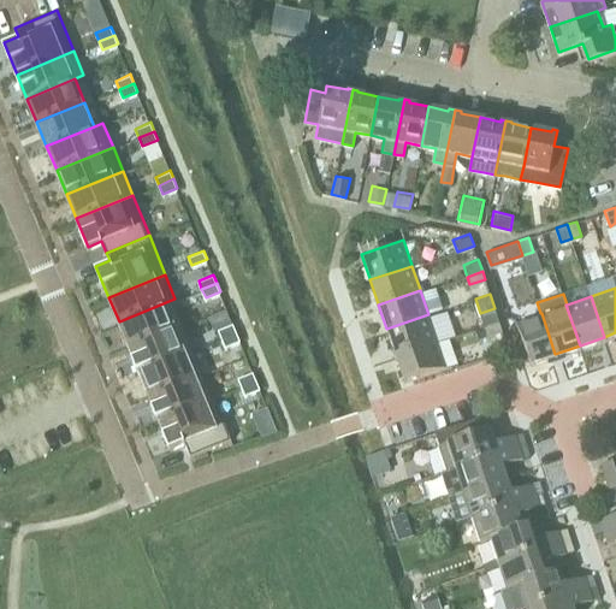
[(175,299),(119,321),(129,346),(185,323),(175,299)]
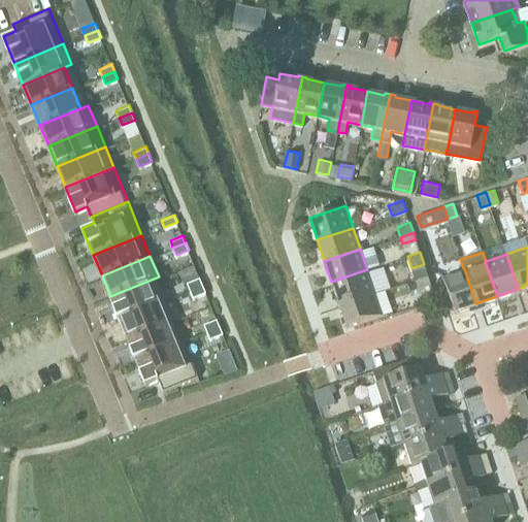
[(424,264),(411,268),(415,276),(427,272),(424,264)]
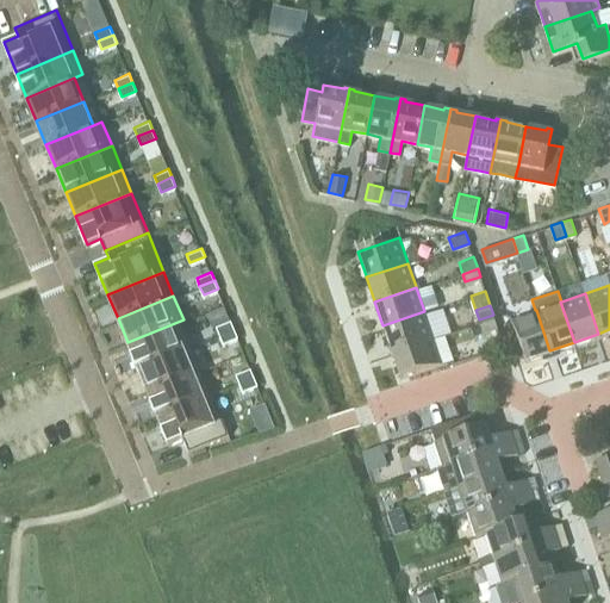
[(524,359),(549,350),(536,310),(535,310),(511,318),(524,359)]
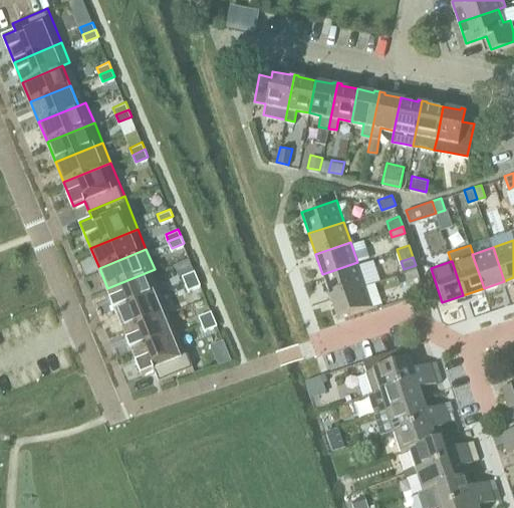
[(357,262),(322,274),(330,296),(364,284),(357,262)]
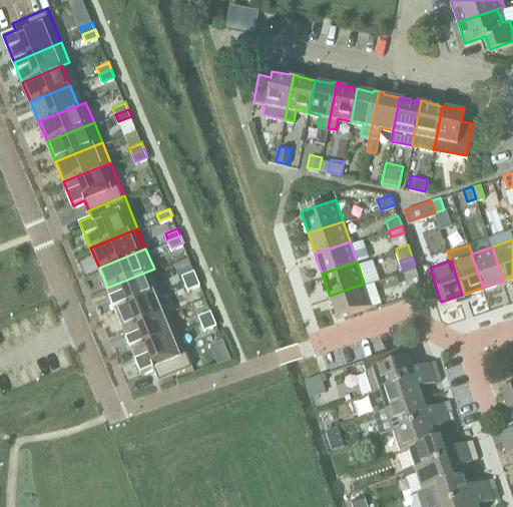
[(403,271),(397,273),(399,280),(406,278),(418,274),(415,265),(403,269),(403,271)]
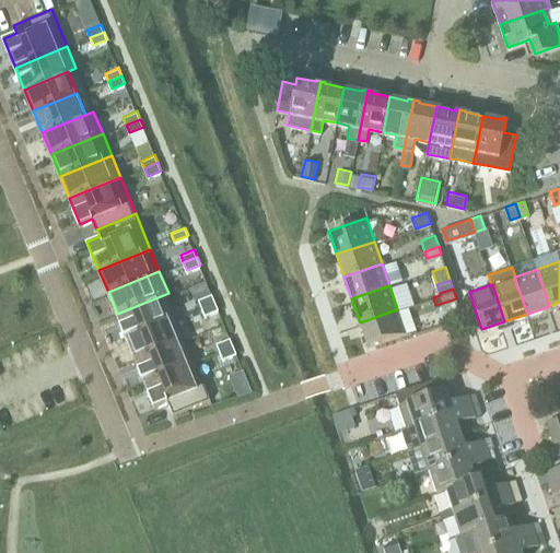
[(168,293),(117,314),(126,336),(177,315),(168,293)]
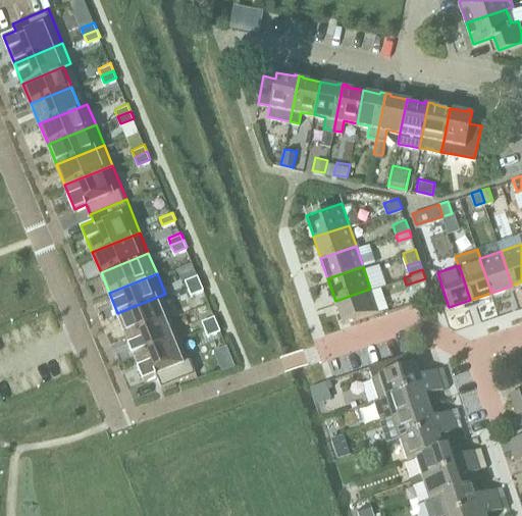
[(197,273),(185,278),(188,286),(200,280),(197,273)]
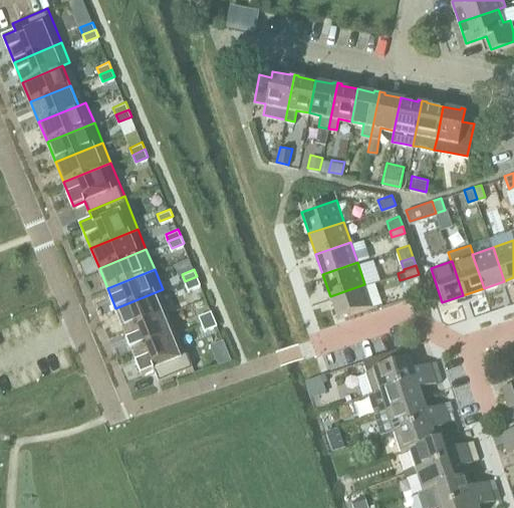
[(197,276),(185,281),(188,288),(200,283),(197,276)]
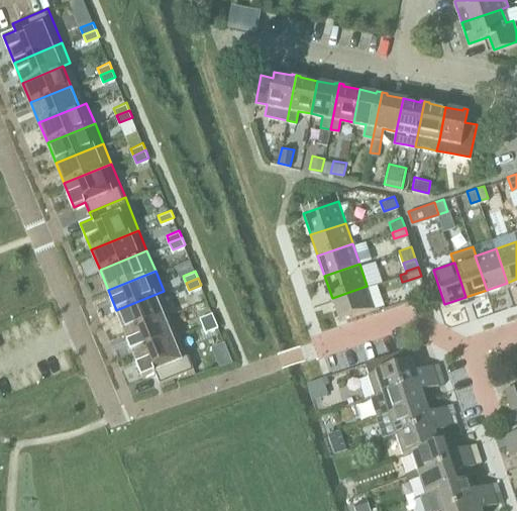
[(367,286),(332,298),(338,318),(374,306),(367,286)]
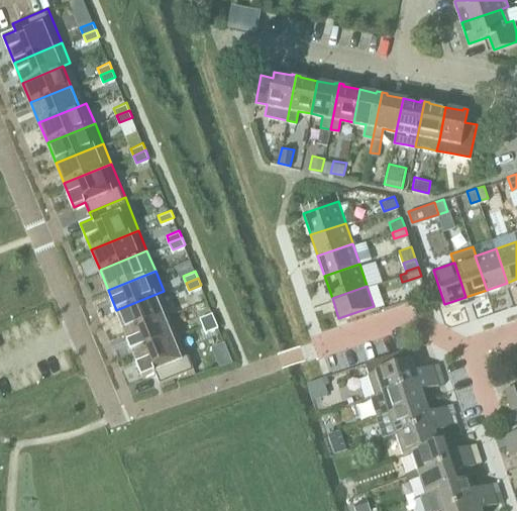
[(164,291),(116,310),(124,330),(172,311),(164,291)]
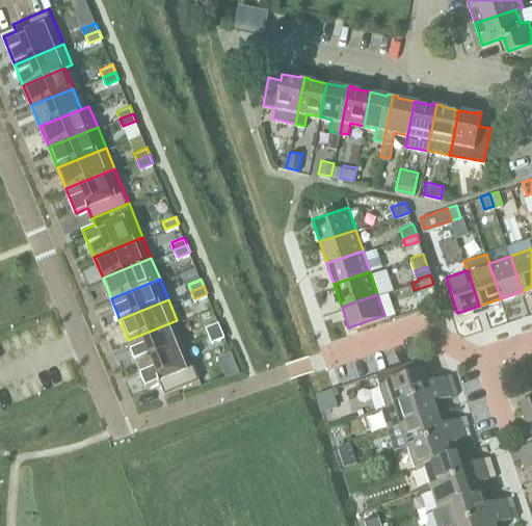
[(177,320),(128,340),(136,361),(186,340),(177,320)]
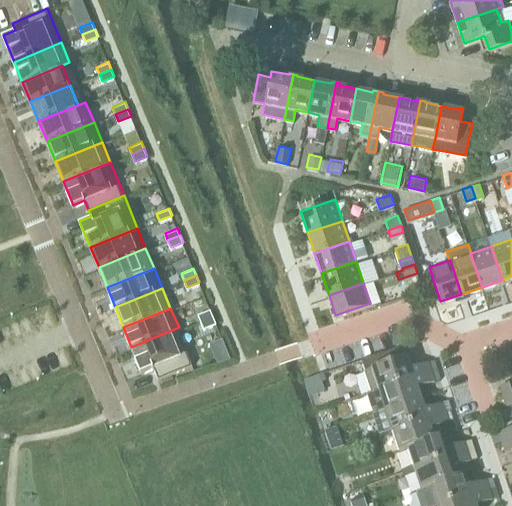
[(210,308),(197,313),(200,320),(213,315),(210,308)]
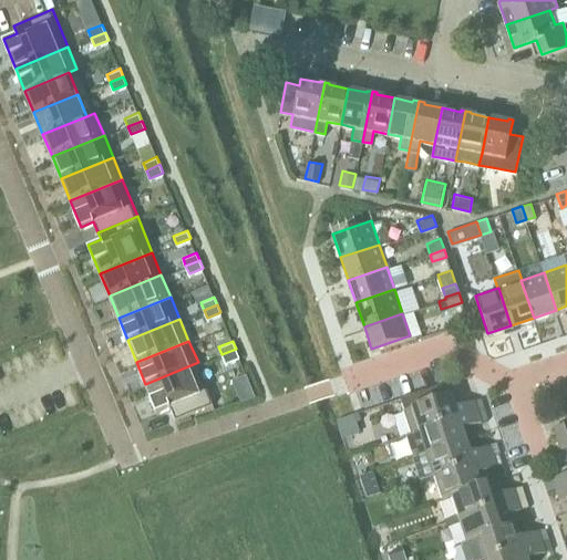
[(236,349),(222,354),(225,362),(239,356),(236,349)]
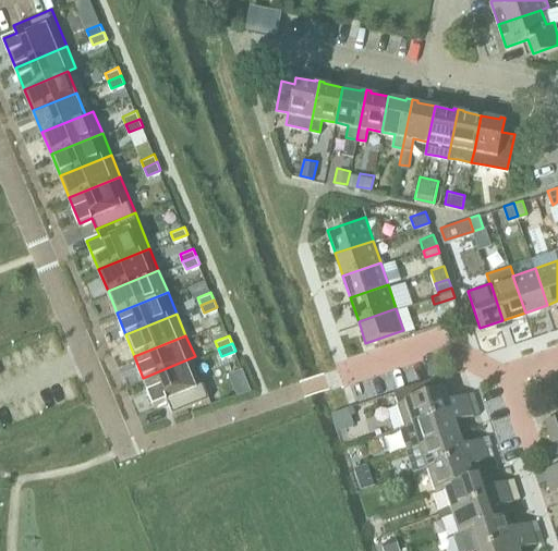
[(195,357),(144,378),(155,405),(168,400),(172,412),(210,395),(195,357)]
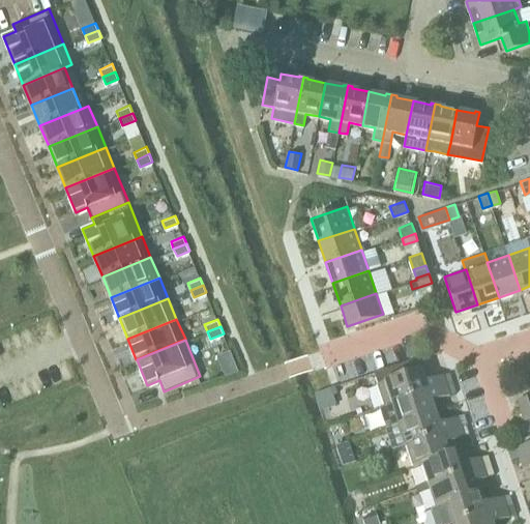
[(411,357),(374,370),(375,372),(384,403),(387,402),(452,380),(449,371),(425,378),(422,367),(415,369),(412,359),(411,357)]
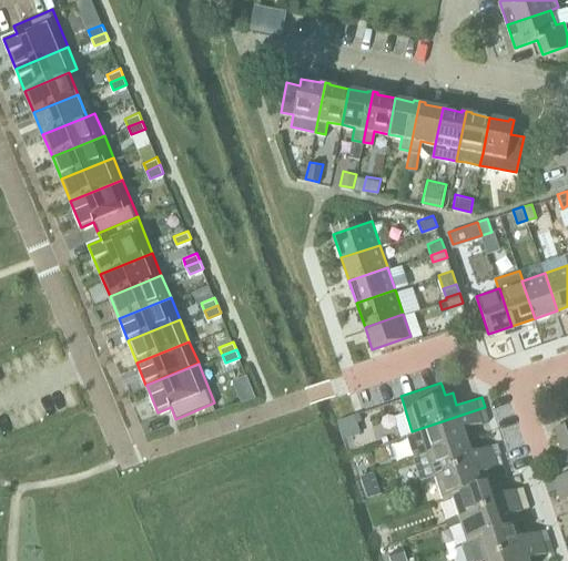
[(412,431),(406,432),(414,456),(416,456),(427,451),(467,439),(463,426),(488,418),(485,407),(415,430),(412,431)]
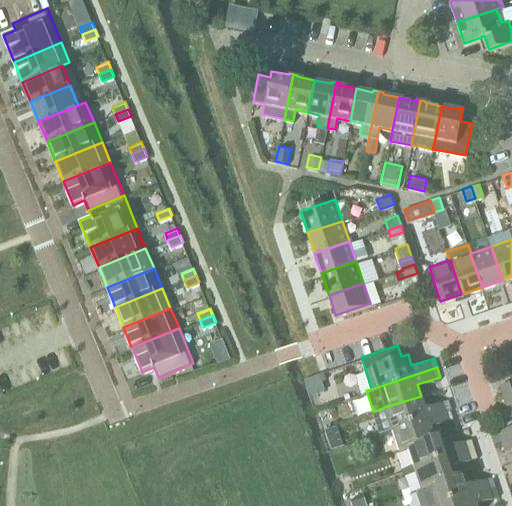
[(503,393),(511,389),(509,381),(500,384),(503,393)]
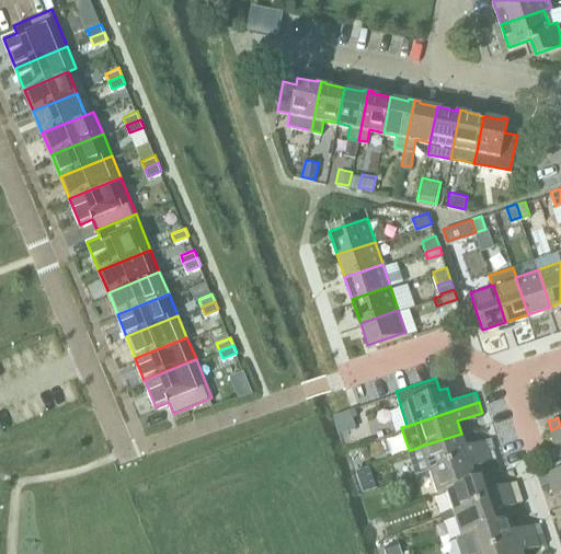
[(560,426),(551,430),(554,441),(560,438),(560,426)]
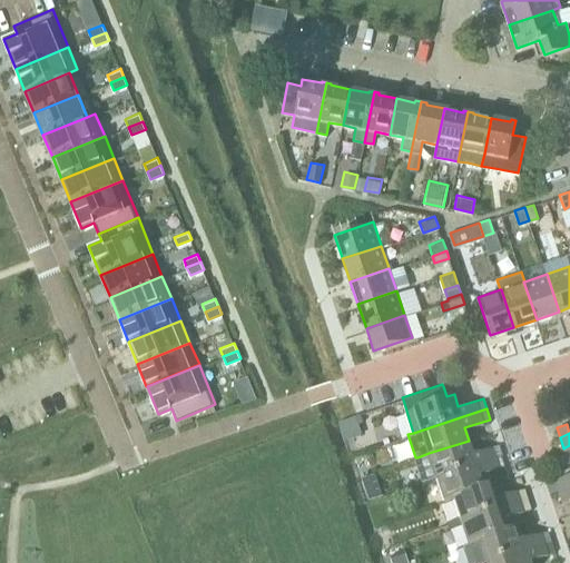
[(429,453),(418,457),(425,480),(435,476),(502,454),(499,444),(472,452),(469,441),(429,453)]
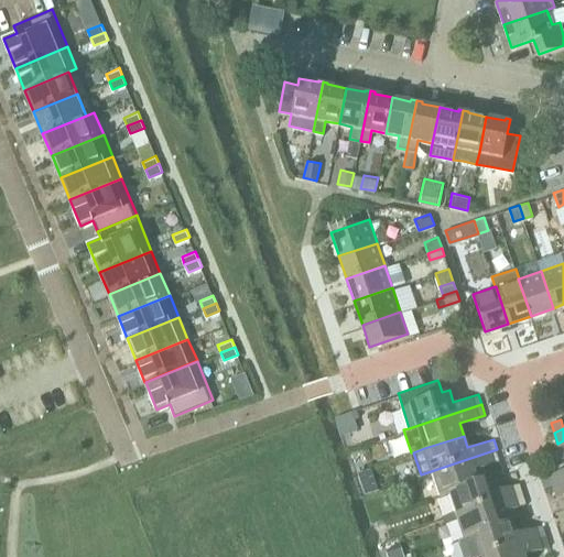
[(497,449),(431,471),(438,494),(448,491),(448,490),(478,480),(475,468),(500,460),(497,449)]
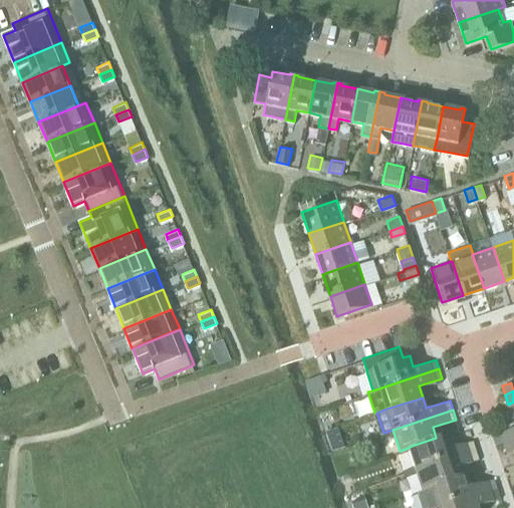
[(513,438),(513,427),(500,432),(504,442),(513,438)]
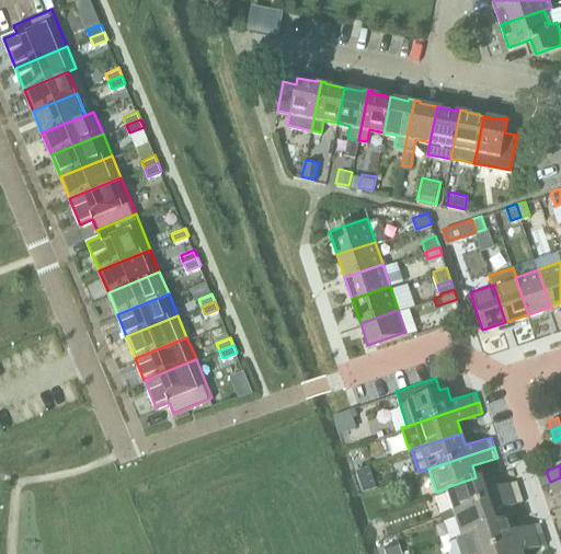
[(476,477),(446,487),(446,488),(454,509),(521,487),(517,477),(490,486),(485,474),(476,477)]
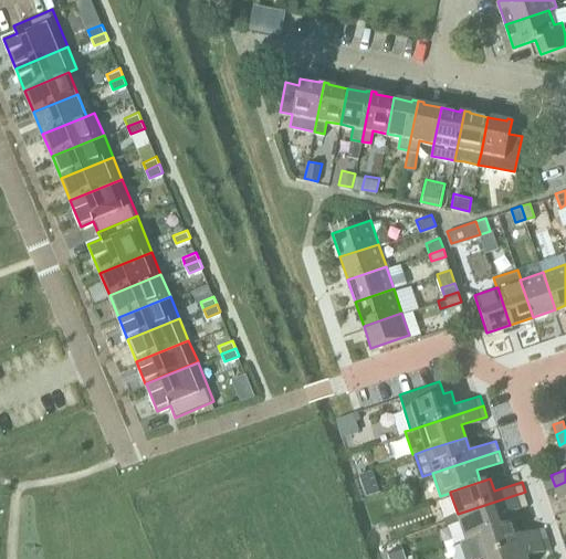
[(565,482),(555,486),(557,496),(565,493),(565,482)]
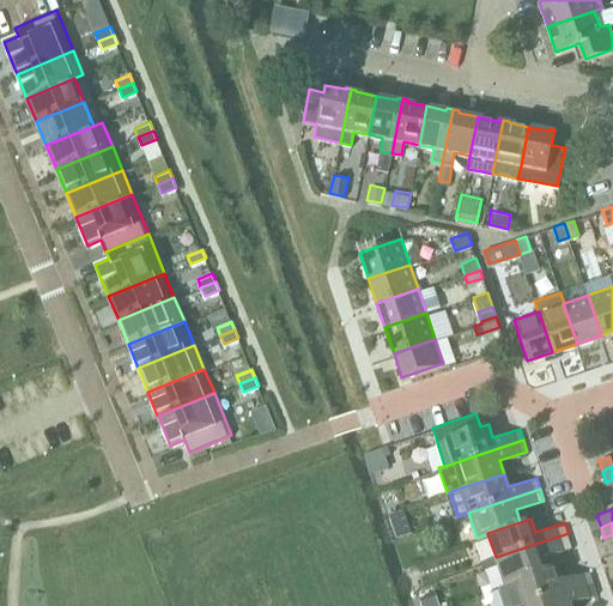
[(569,533),(496,557),(504,582),(513,580),(513,579),(547,568),(542,555),(572,545),(569,533)]
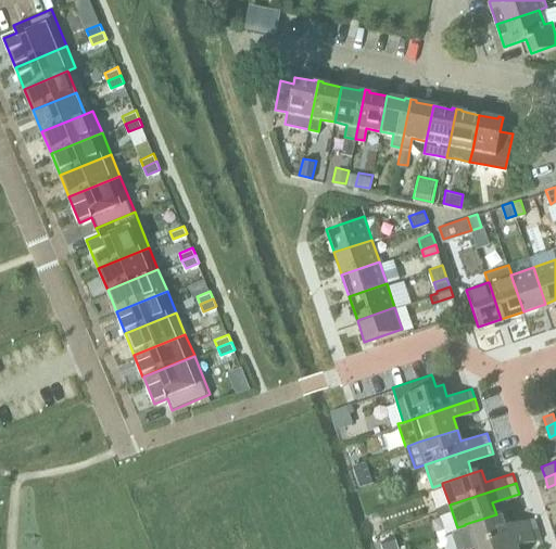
[(457,527),(452,530),(457,548),(465,548),(472,547),(538,525),(534,516),(508,524),(504,511),(496,514),(465,524),(465,525),(457,527)]
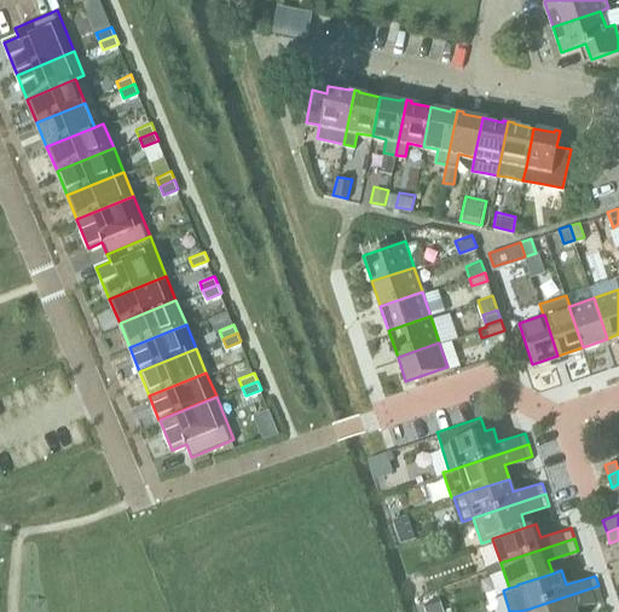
[(599,585),(526,610),(526,611),(574,611),(573,607),(602,598),(599,585)]
